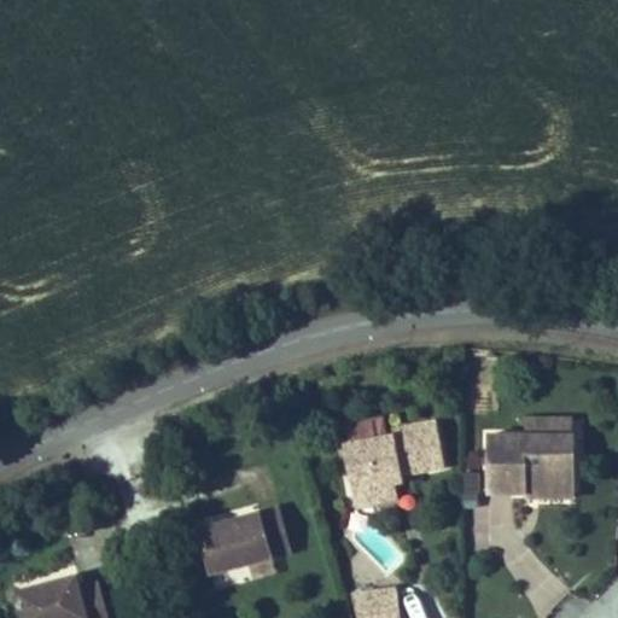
[(403,474),(447,466),(438,421),(394,430),(395,436),(390,437),(385,415),(344,423),(348,444),(345,445),(357,506),(398,497),(396,482),(404,479),(403,474)]
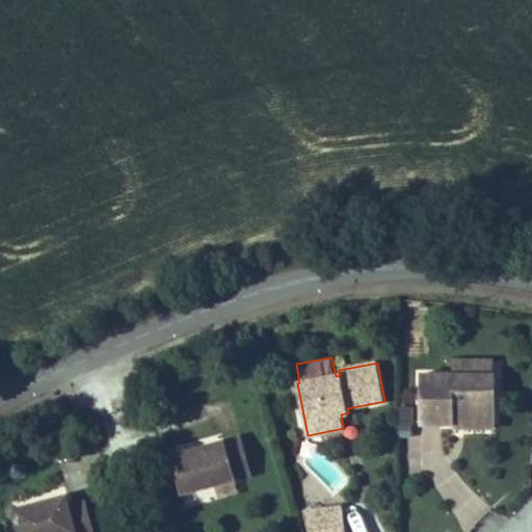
[(494,374),(494,361),(454,361),(454,374),(494,374)]
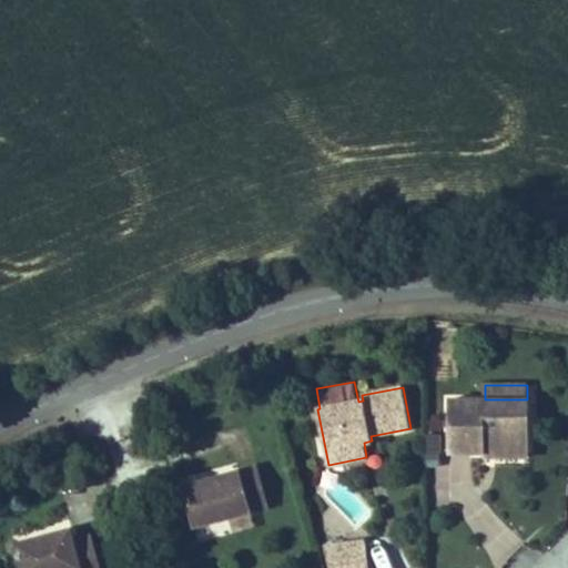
[(529,447),(529,399),(527,399),(485,399),(449,399),(449,453),(486,453),(486,447),(529,447)]
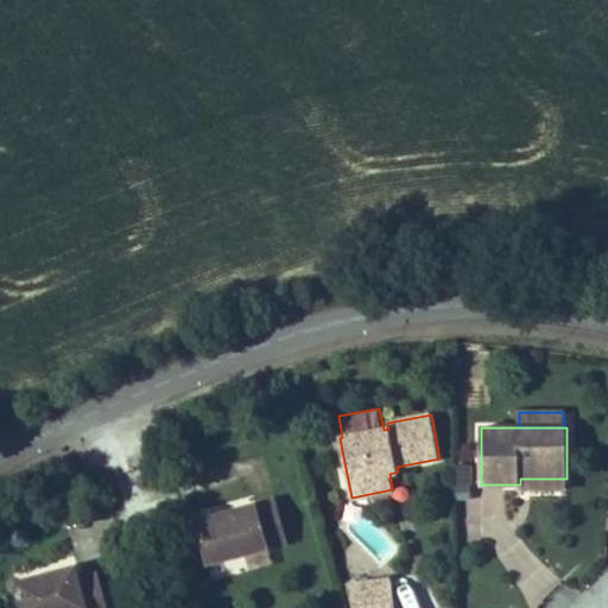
[(567,489),(567,479),(520,479),(520,485),(520,488),(567,489)]
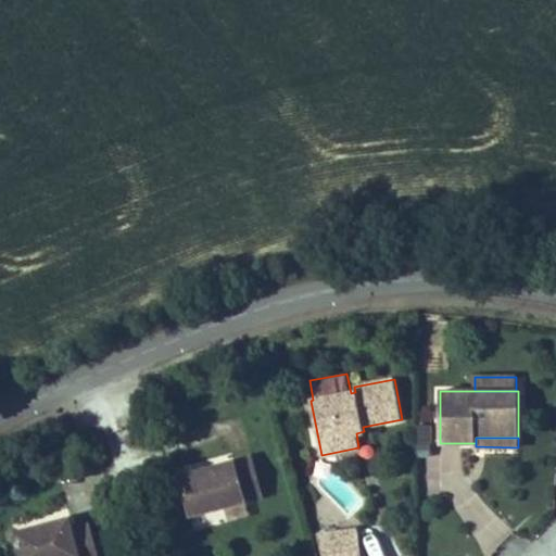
[(263,495),(252,456),(212,467),(213,471),(203,474),(202,470),(179,477),(190,516),(263,495)]
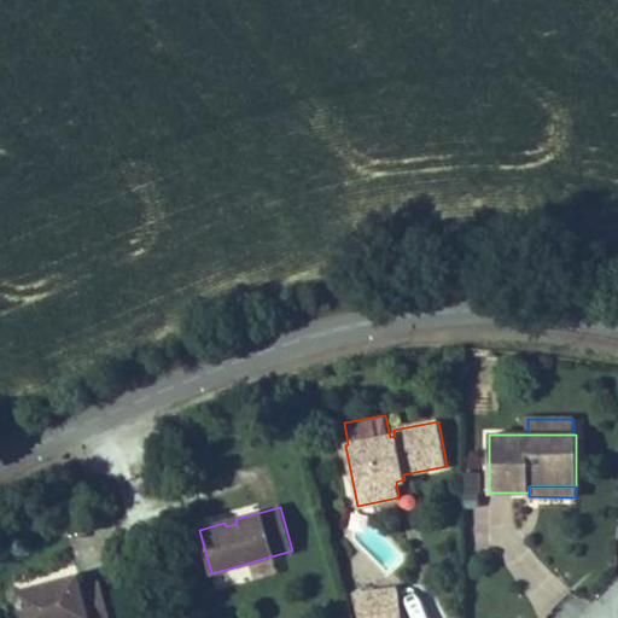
[(110,617),(100,581),(82,586),(79,573),(17,590),(23,617),(110,617)]
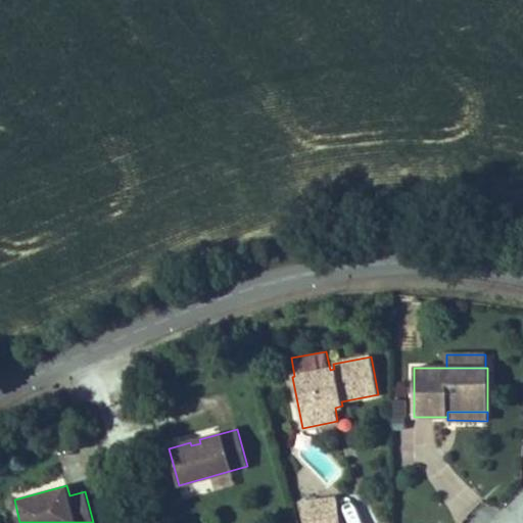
[(338,522),(335,498),(298,503),(303,522),(338,522)]
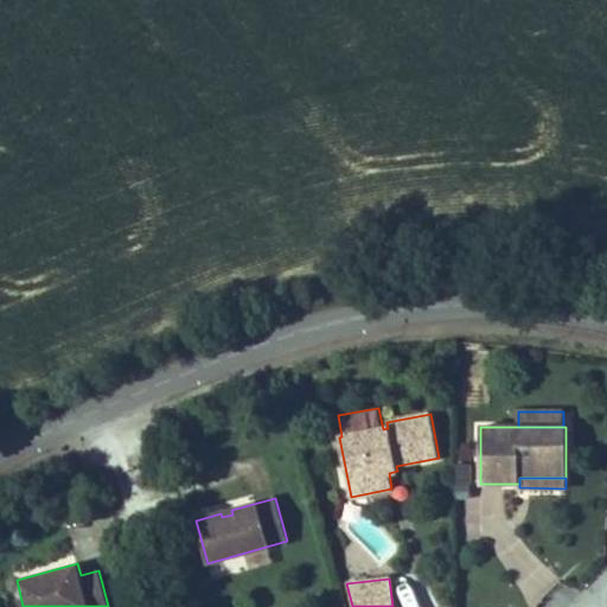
All buildings are outlined.
